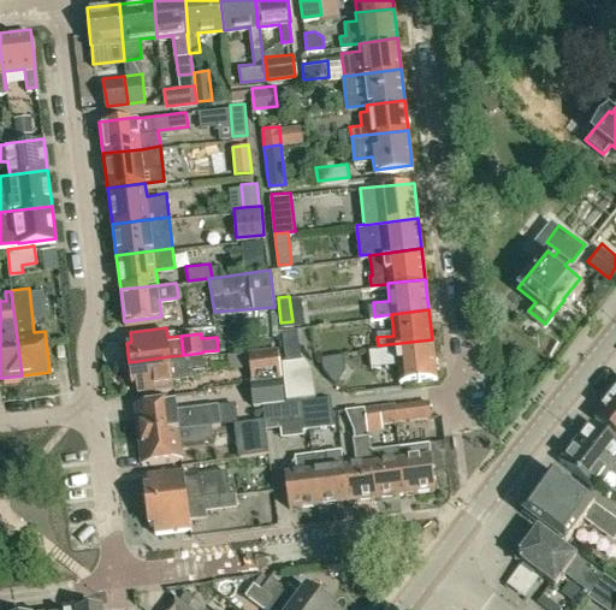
[(432,339),(378,345),(368,347),(371,363),(396,361),(398,380),(437,375),(432,339)]
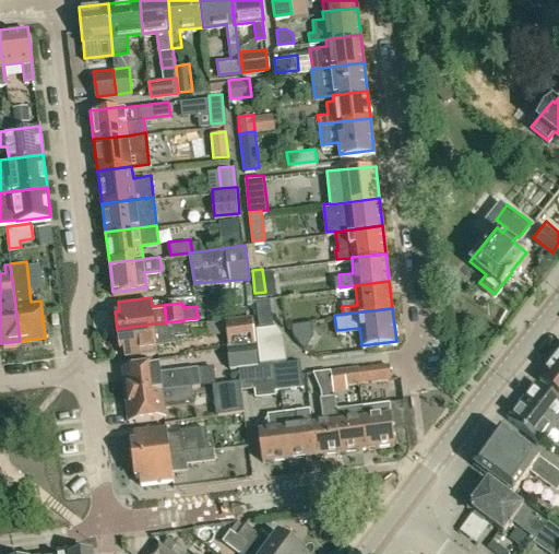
[(272,309),(258,310),(259,323),(273,321),(272,309)]
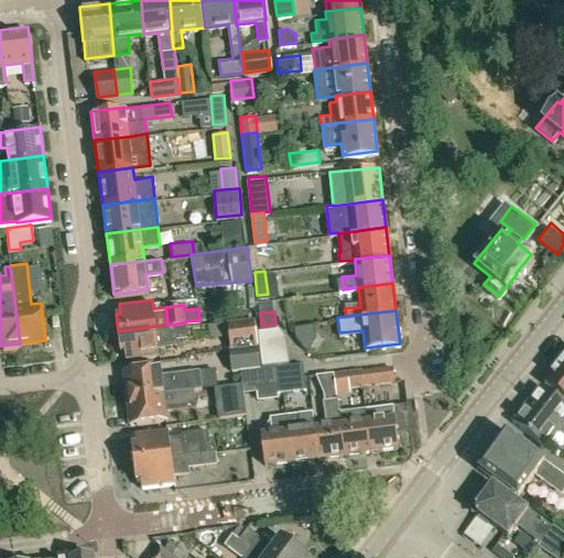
[(258,342),(256,328),(255,316),(227,319),(229,346),(258,342)]
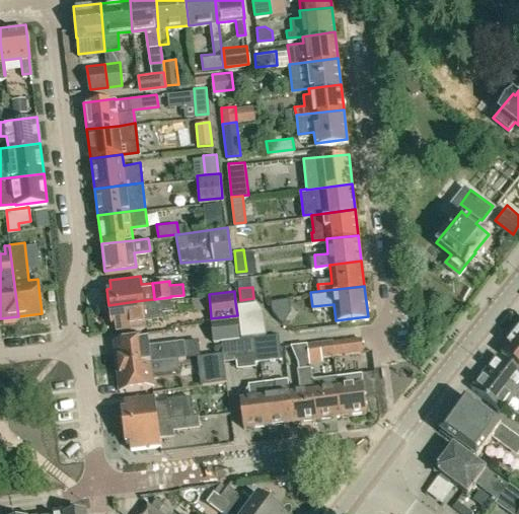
[(154,299),(143,300),(108,305),(112,321),(116,321),(116,328),(146,325),(145,317),(162,315),(162,309),(177,308),(176,297),(170,298),(170,297),(154,299)]
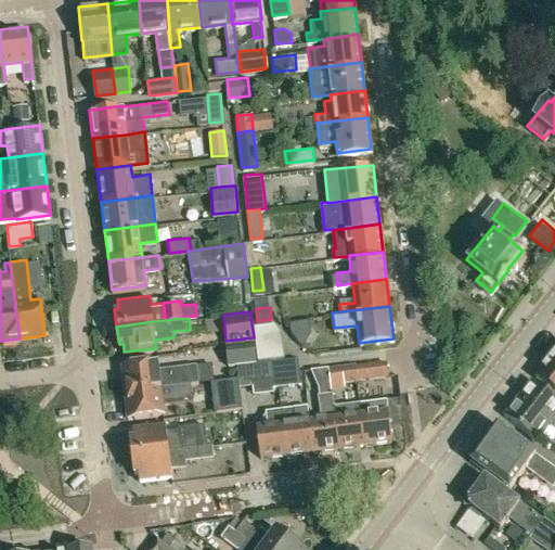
[(274,321),(252,323),(254,337),(257,357),(284,355),(282,332),(274,321)]
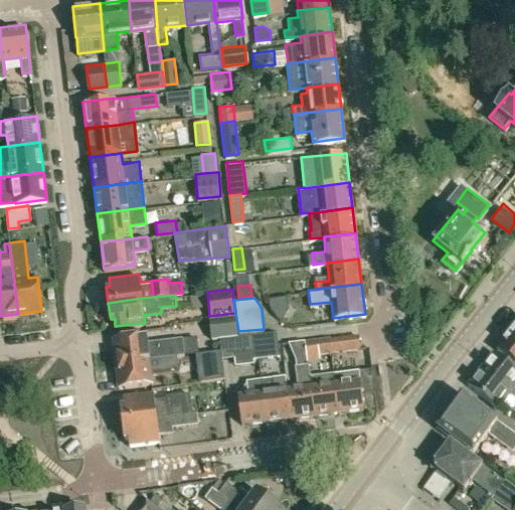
[(238,331),(235,313),(209,316),(212,337),(218,336),(238,334),(238,331)]
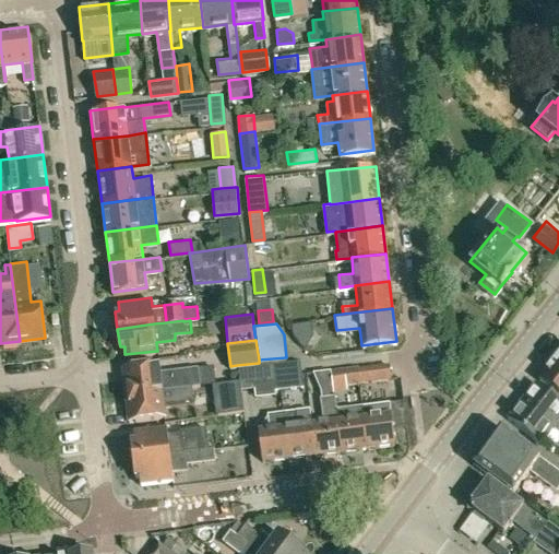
[(300,358),(292,360),(273,361),(274,378),(275,388),(281,387),(304,384),(300,358)]
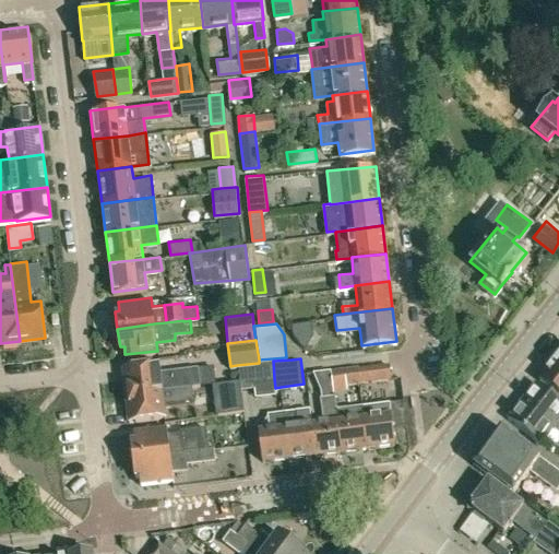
[(558,364),(552,360),(540,376),(558,389),(558,364)]
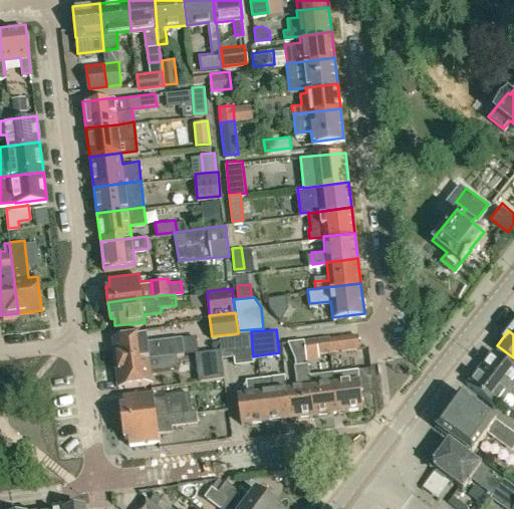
[(115,359),(149,355),(176,352),(184,350),(182,334),(147,339),(146,331),(111,336),(115,359)]
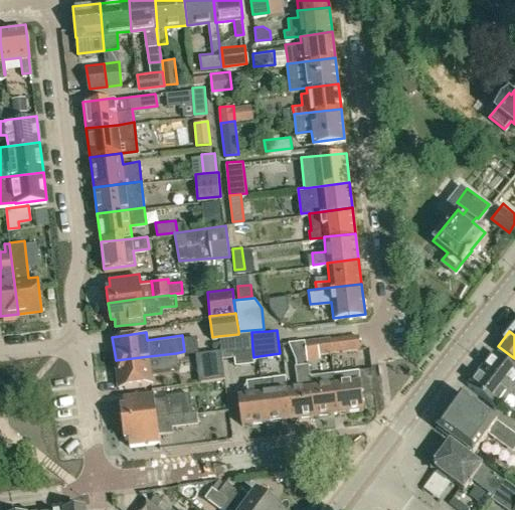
[(251,332),(238,334),(218,336),(221,356),(234,355),(234,350),(252,348),(251,332)]
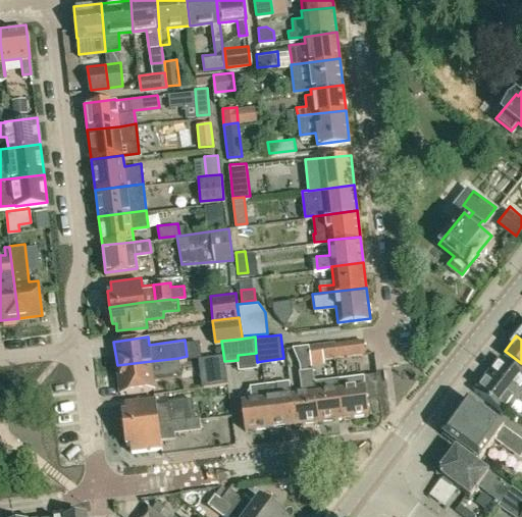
[(363,337),(333,340),(335,355),(365,351),(363,337)]
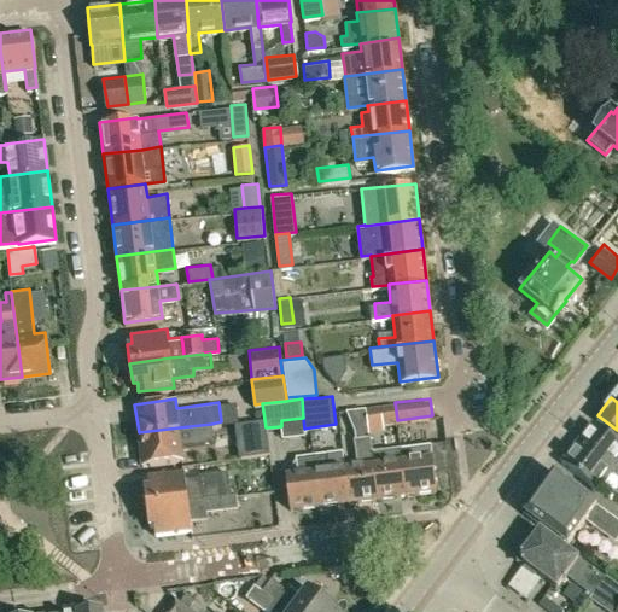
[(397,421),(397,420),(395,402),(366,406),(368,429),(384,427),(383,424),(397,421)]
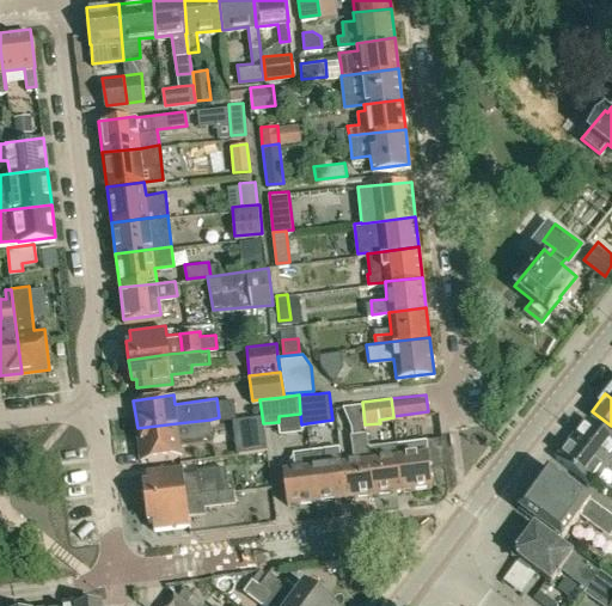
[(593,482),(606,465),(611,469),(611,435),(586,416),(571,435),(557,454),(593,482)]
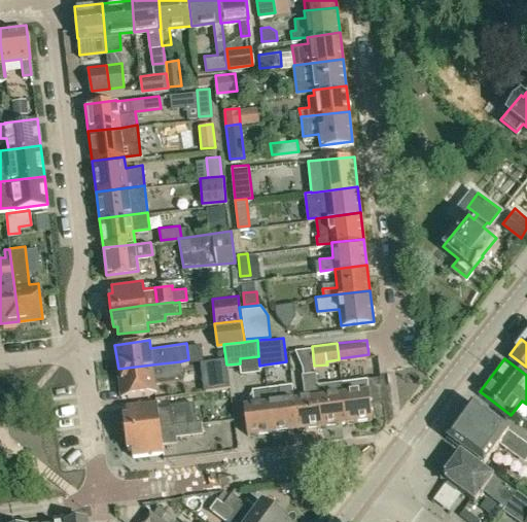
[(152,364),(118,369),(121,394),(155,390),(153,377),(182,374),(180,361),(152,364)]
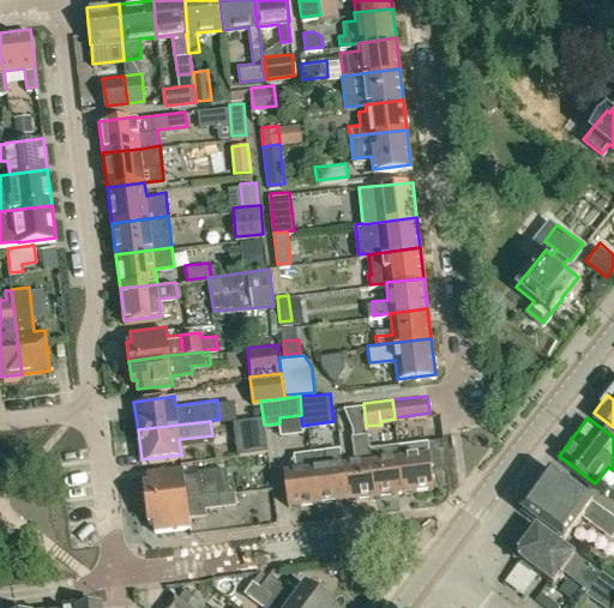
[(347,497),(375,493),(369,445),(368,431),(351,433),(355,462),(342,463),(347,497)]
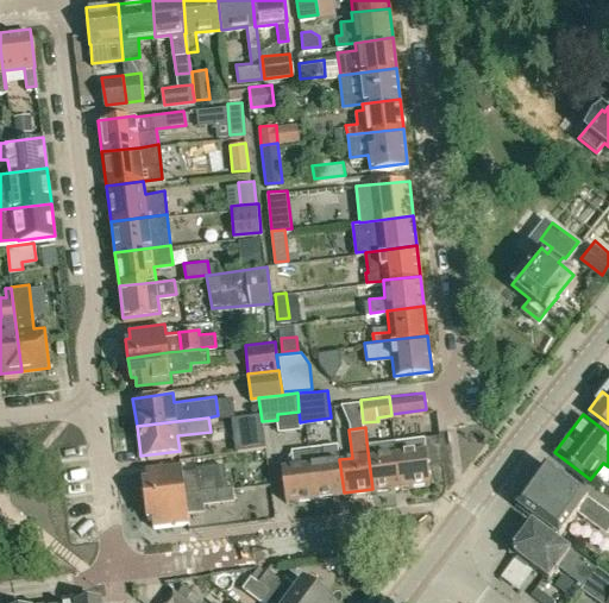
[(424,434),(394,438),(400,485),(429,482),(424,434)]
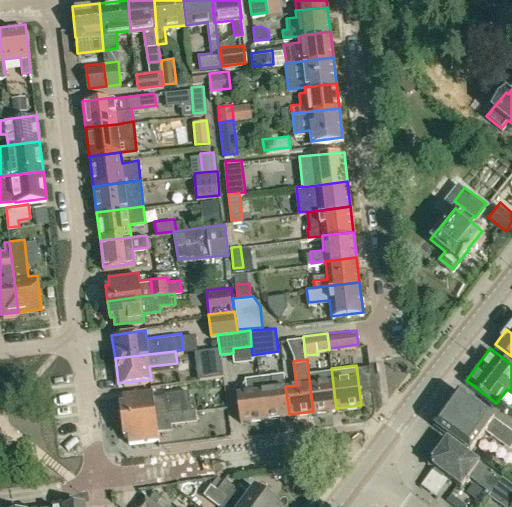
[(308,371),(313,411),(336,408),(331,368),(308,371)]
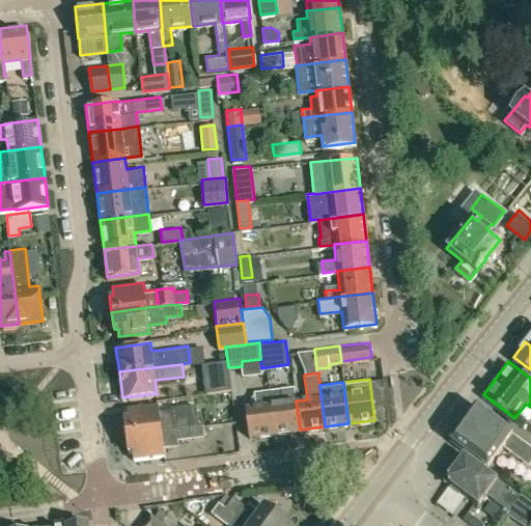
[(271,404),(274,432),(300,430),(296,400),(285,403),(283,386),(270,388),(272,404),(271,404)]
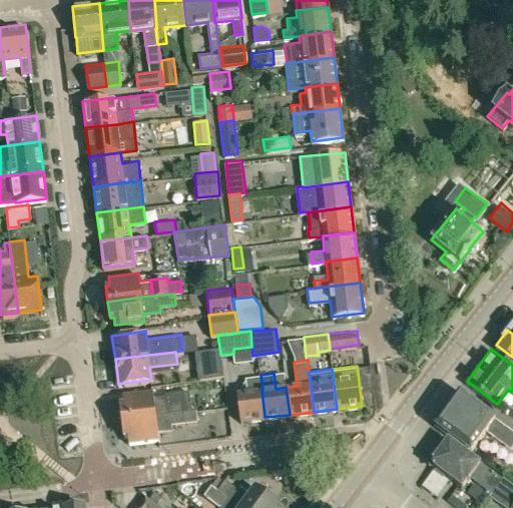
[(240,420),(265,417),(262,390),(263,390),(261,375),(245,377),(247,392),(237,393),(240,420)]
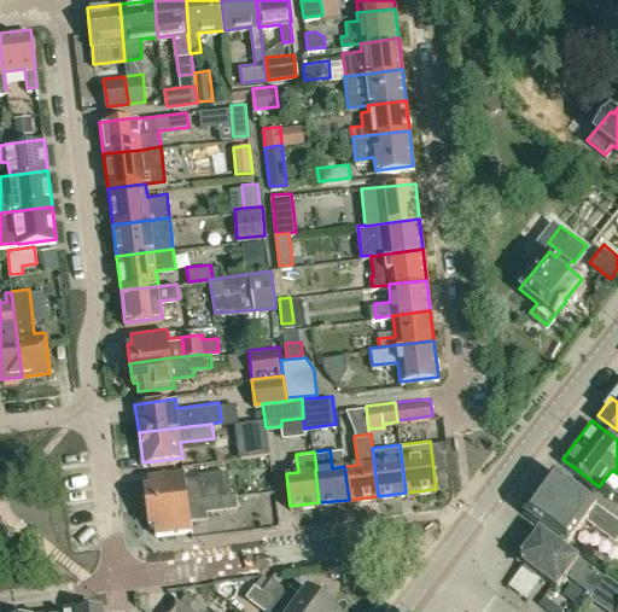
[(202,496),(229,494),(225,458),(186,462),(182,470),(149,474),(150,483),(144,484),(147,503),(187,499),(202,497),(202,496)]
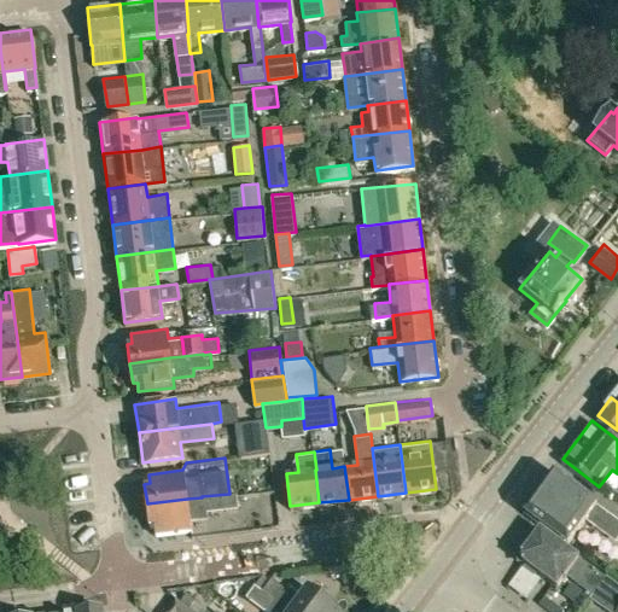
[(617,518),(595,502),(596,500),(554,470),(534,496),(538,500),(529,513),(567,541),(586,517),(616,538),(617,534),(617,518)]
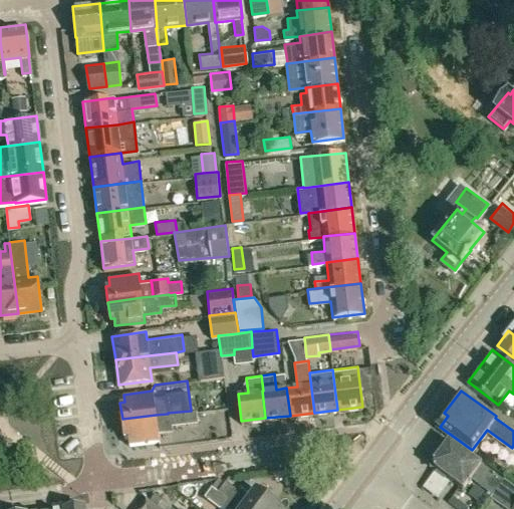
[(173,430),(172,424),(197,421),(196,410),(191,411),(168,413),(168,414),(156,415),(122,419),(124,436),(129,435),(130,443),(160,439),(159,432),(173,430)]
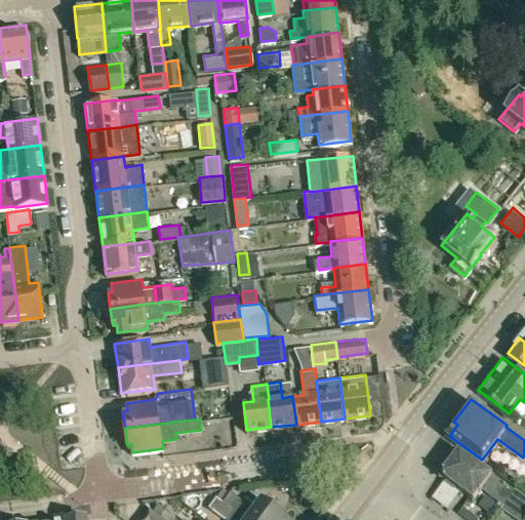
[(507,498),(514,488),(458,447),(440,472),(473,496),(481,485),(503,502),(503,503),(507,498)]
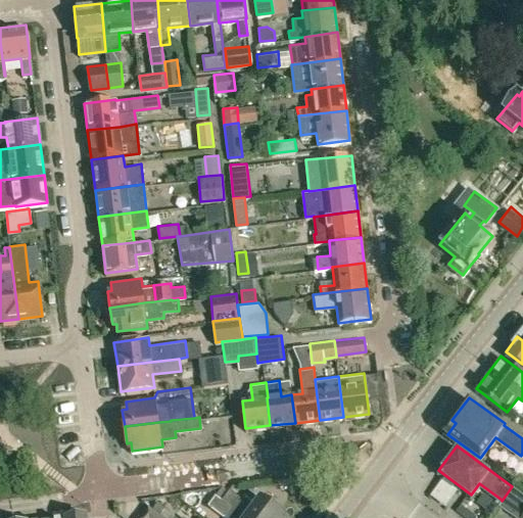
[(221,498),(231,505),(247,517),(288,517),(258,496),(250,508),(237,498),(239,496),(228,487),(222,483),(216,492),(222,496),(221,498)]
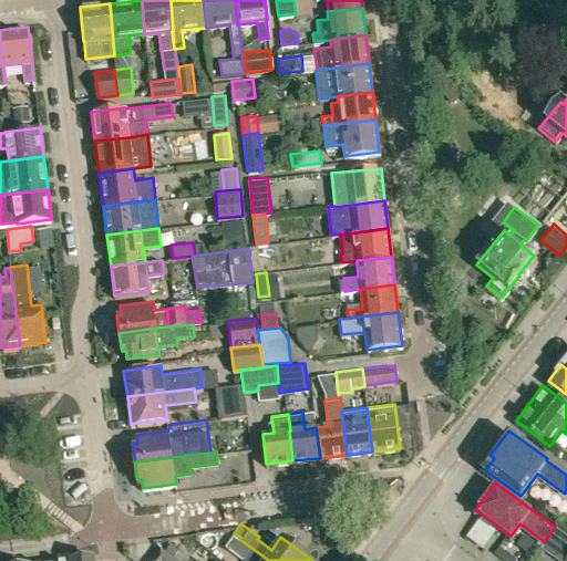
[(566,560),(566,530),(557,523),(555,527),(547,538),(544,542),(544,541),(540,544),(564,560),(565,560),(566,560)]
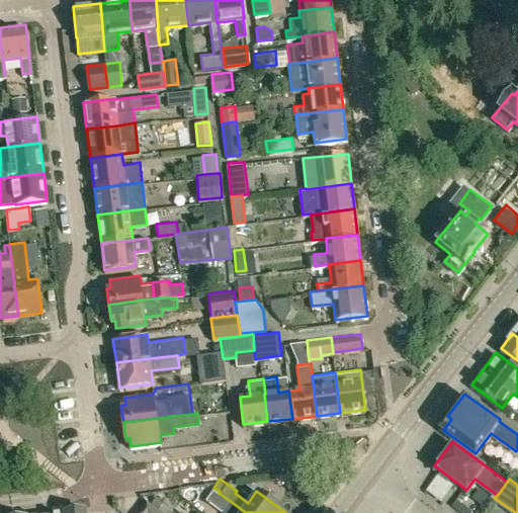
[(135,512),(164,512),(146,499),(135,512)]
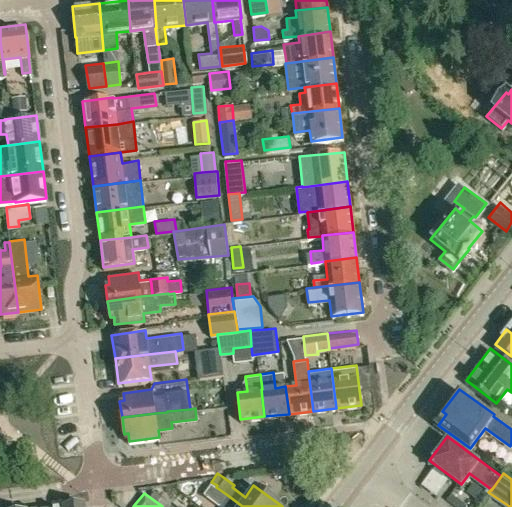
[(242,506),(226,494),(219,503),(224,506),(242,506)]
